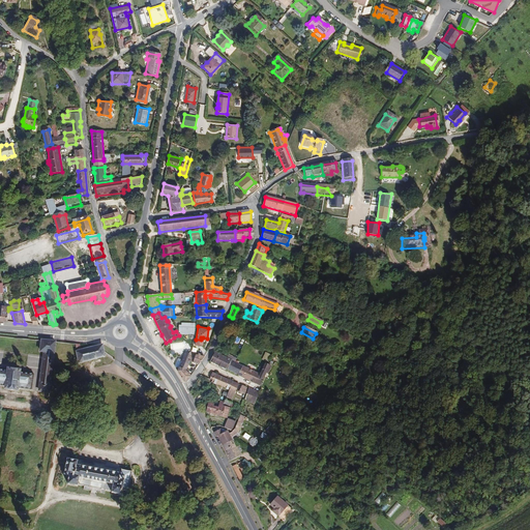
[(42,353),(38,391),(50,392),(55,341),(40,339),(38,352),(42,353)]
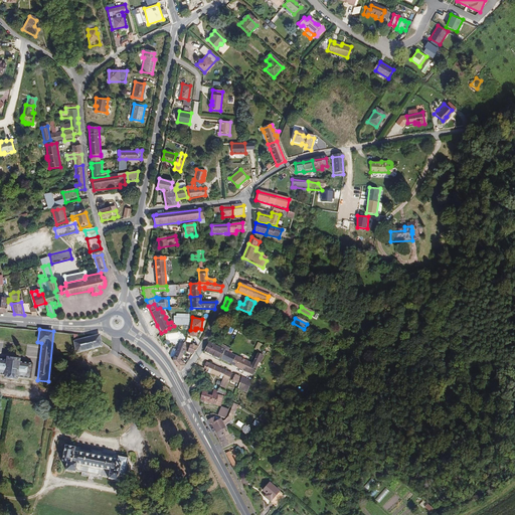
[(100,335),(79,340),(73,342),(75,352),(102,345),(100,335)]
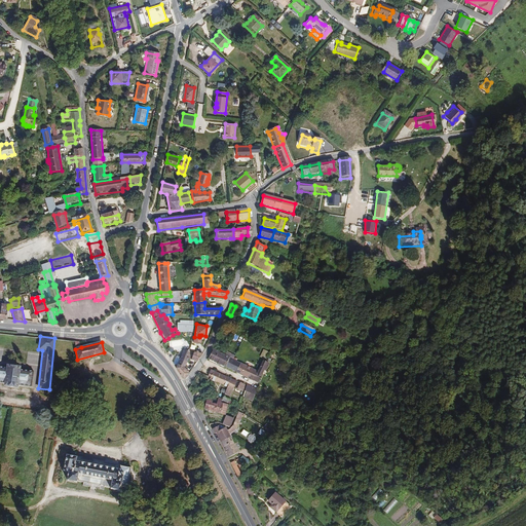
[(184,377),(190,373),(185,367),(190,358),(187,357),(189,350),(185,348),(180,359),(176,365),(184,377)]
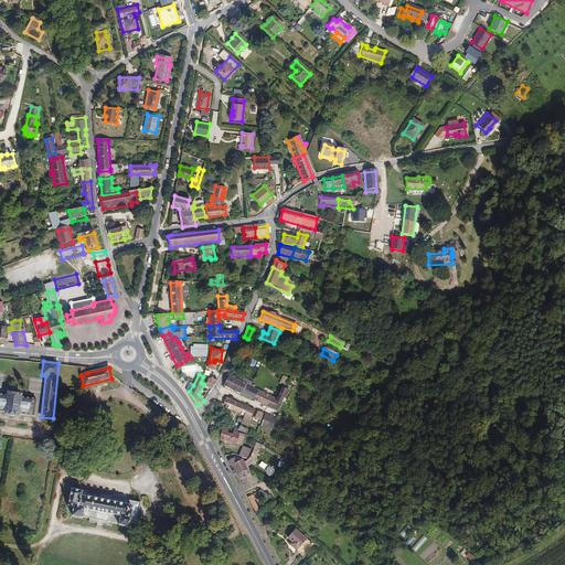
[(241,394),(246,385),(241,381),(228,375),(223,385),(241,394)]
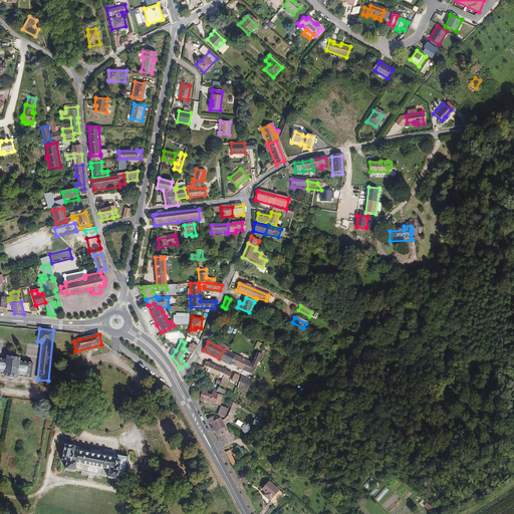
[(194,352),(199,344),(193,343),(191,342),(188,350),(194,352)]
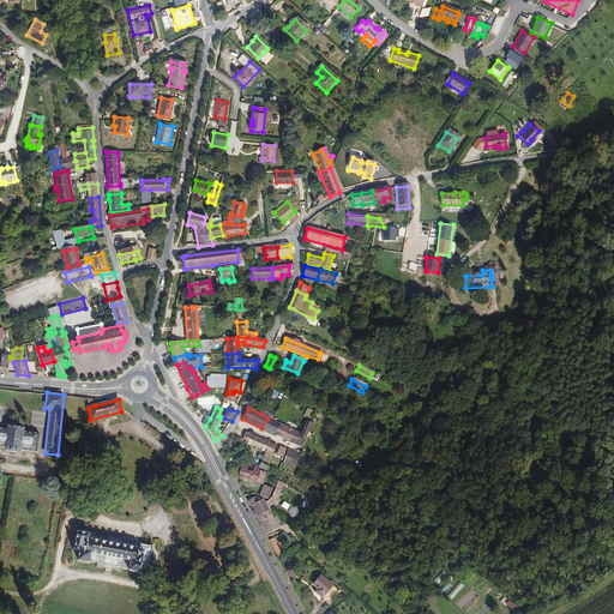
[(275,434),(280,425),(271,420),(268,419),(262,428),(275,434)]
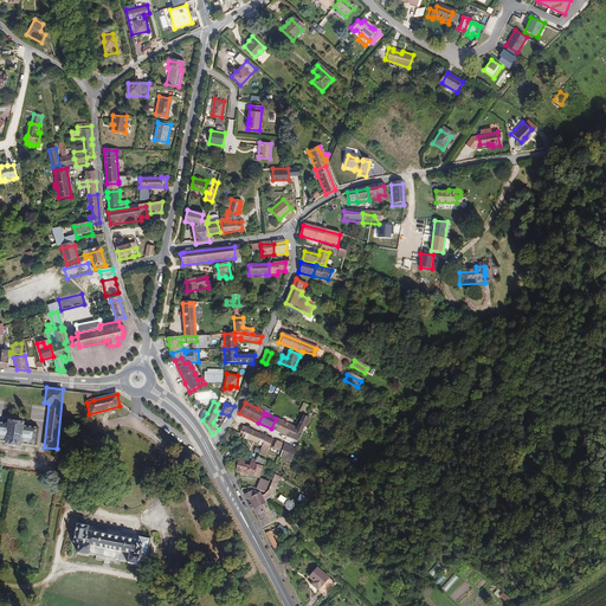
[(295,429),(300,431),(301,427),(303,427),(305,420),(300,417),(295,429)]
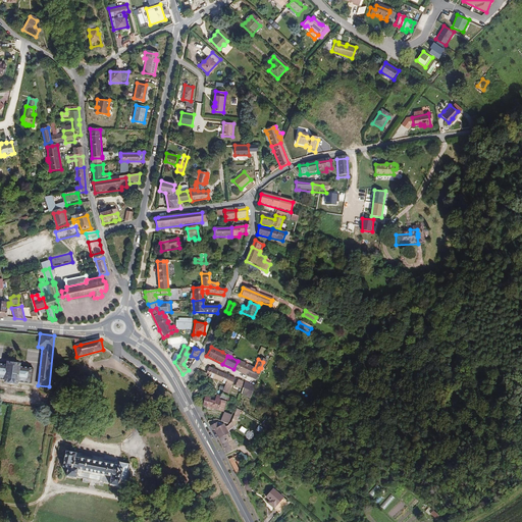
[(251,374),(254,369),(238,361),(233,369),(245,376),(246,376),(248,373),(251,374)]
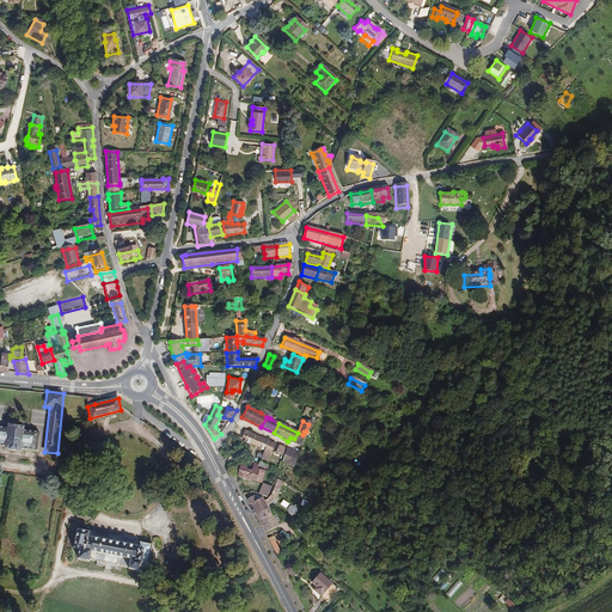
[(0,427),(0,446),(5,446),(4,450),(20,451),(22,448),(35,451),(37,433),(22,430),(22,427),(7,424),(7,428),(0,427)]
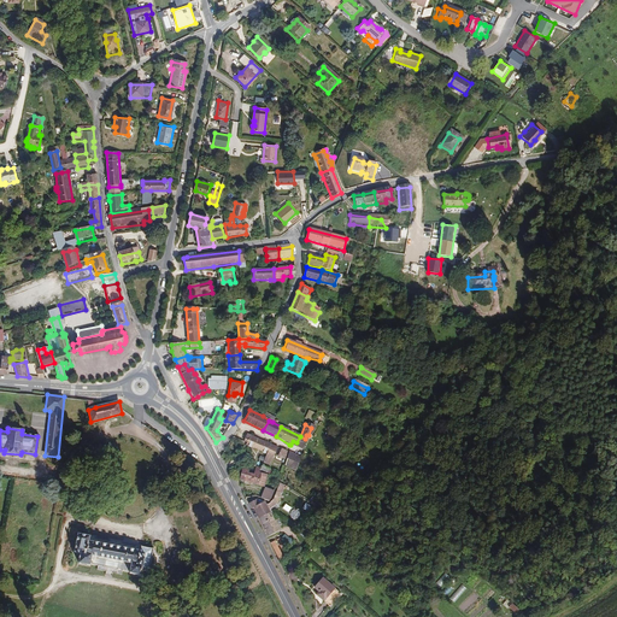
[(250,436),(247,444),(246,446),(253,450),(253,448),(262,453),(260,454),(266,456),(270,446),(250,436)]
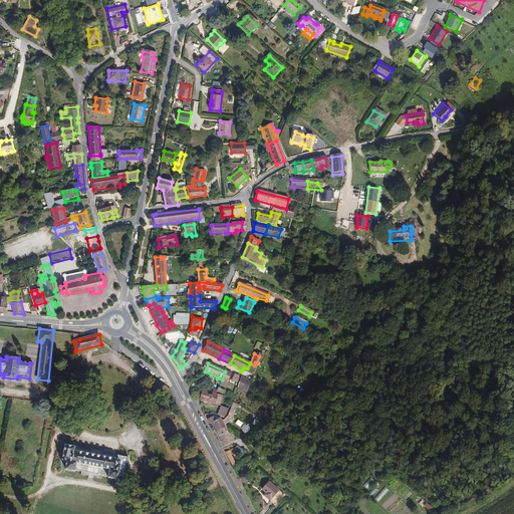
[(250,374),(254,365),(250,363),(247,368),(244,367),(242,370),(250,374)]
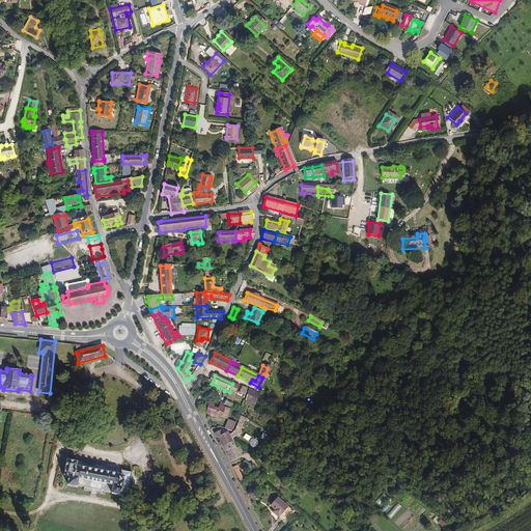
[(232,384),(229,392),(226,398),(232,401),(233,399),(232,398),(238,386),(232,384)]
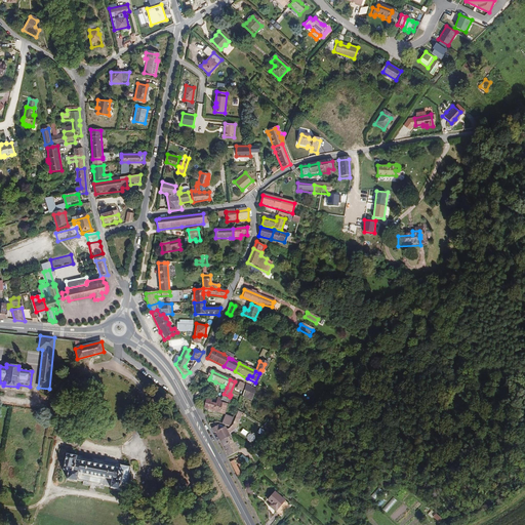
[(250,389),(245,386),(241,397),(246,400),(250,389)]
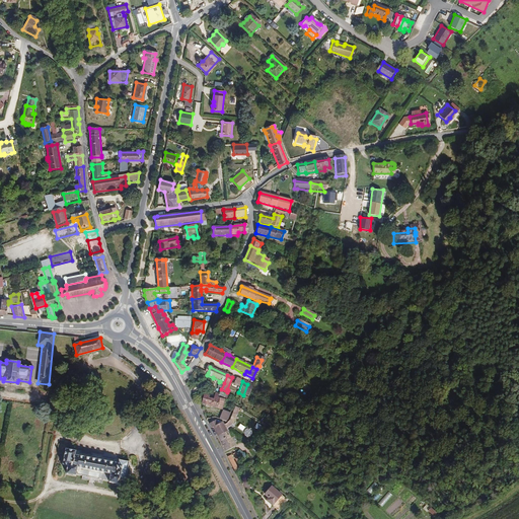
[(248,397),(252,386),(247,384),(243,395),(248,397)]
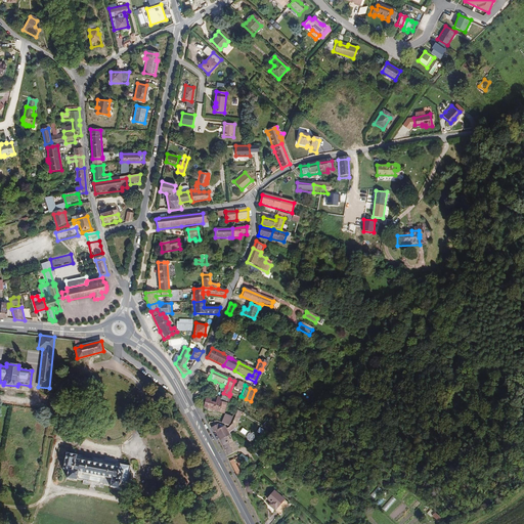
[(223,412),(224,406),(223,406),(223,403),(220,402),(221,399),(217,397),(216,400),(215,403),(210,401),(211,399),(206,398),(203,407),(223,412)]
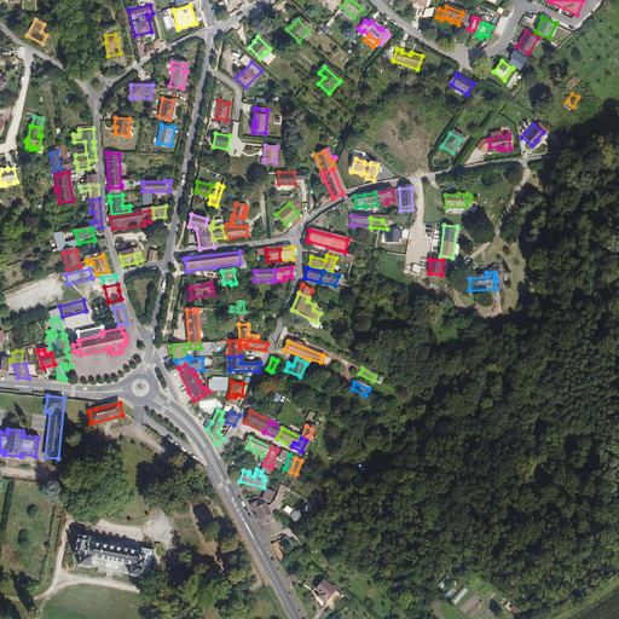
[(255,509),(260,519),(271,514),(270,510),(275,508),(282,490),(278,489),(273,501),(267,507),(266,503),(260,505),(256,501),(254,502),(247,504),(250,510),(255,509)]
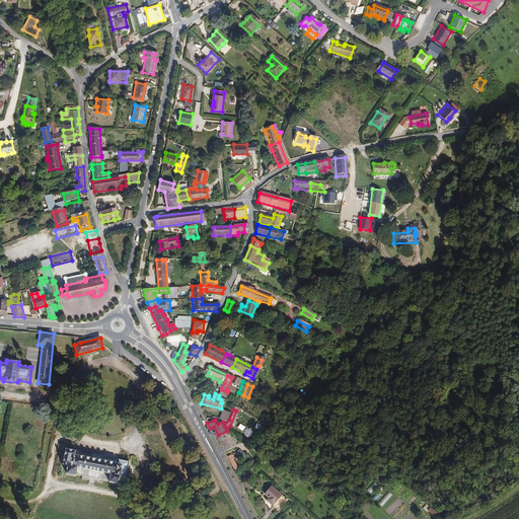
[(222,411),(219,419),(225,422),(227,419),(230,414),(222,411)]
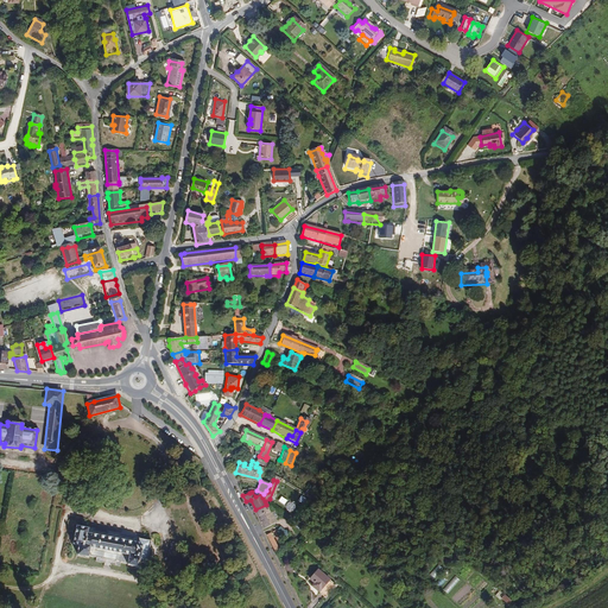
[(255,510),(265,527),(276,523),(266,505),(255,510)]
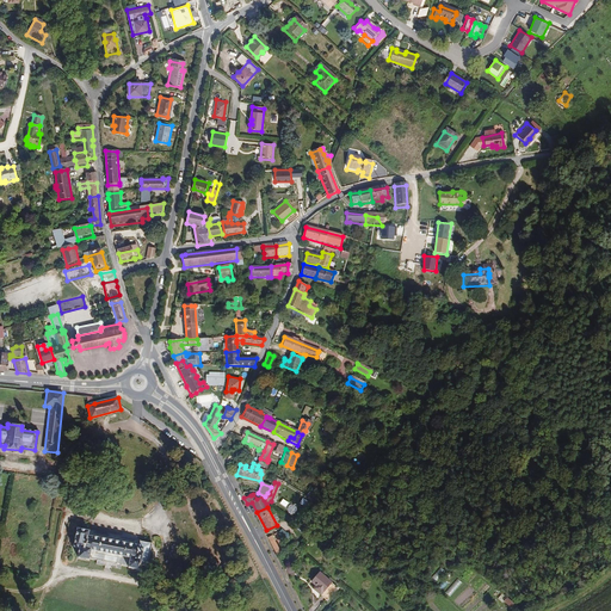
[(90,530),(76,528),(73,547),(79,548),(76,559),(88,561),(91,550),(131,559),(129,569),(140,572),(141,566),(147,567),(152,543),(139,541),(139,544),(88,535),(90,530)]
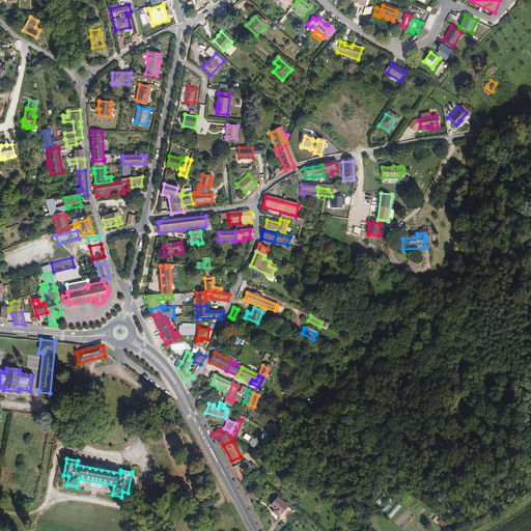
[(246,477),(249,476),(242,464),(242,463),(240,464),(246,477)]
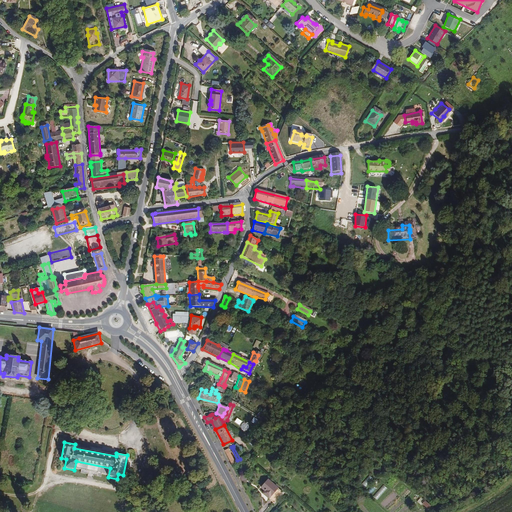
[(231,464),(233,462),(227,448),(224,450),(231,464)]
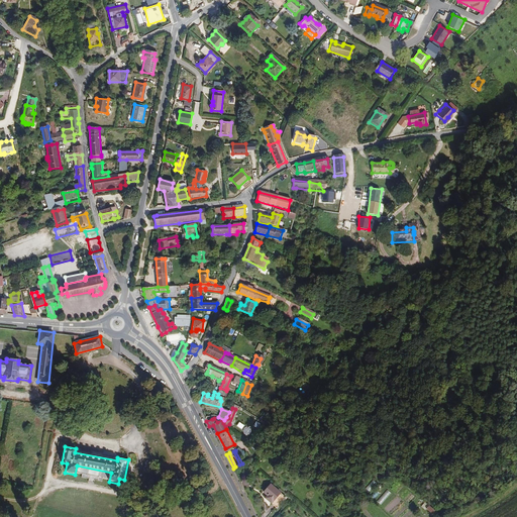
[(377,484),(373,480),(365,490),(369,493),(377,484)]
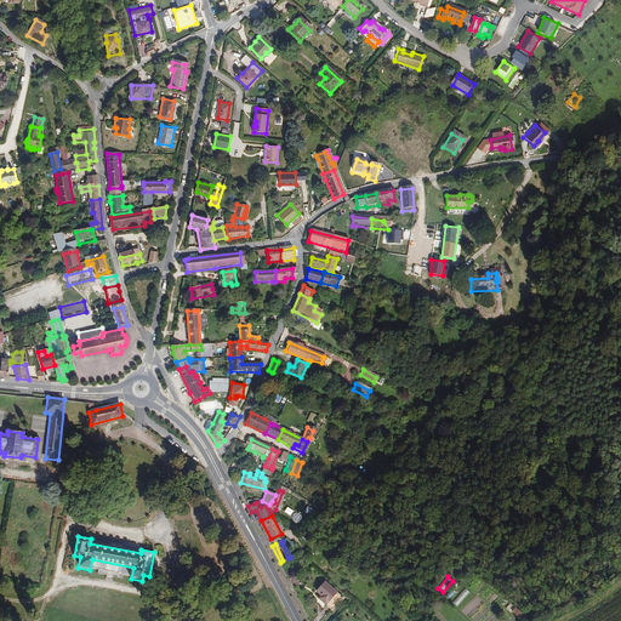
[(319,586),(337,602),(342,597),(324,582),(319,586)]
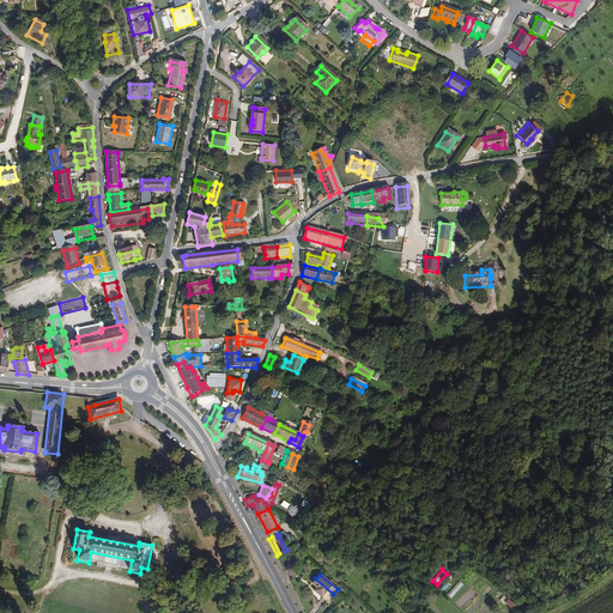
[(327,601),(333,594),(315,578),(311,583),(316,587),(319,589),(316,592),(327,601)]
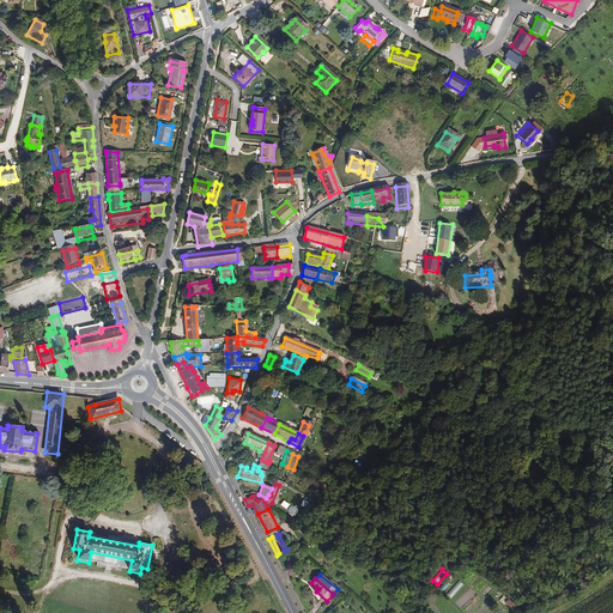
[(453,598),(463,583),(459,581),(448,595),(453,598)]
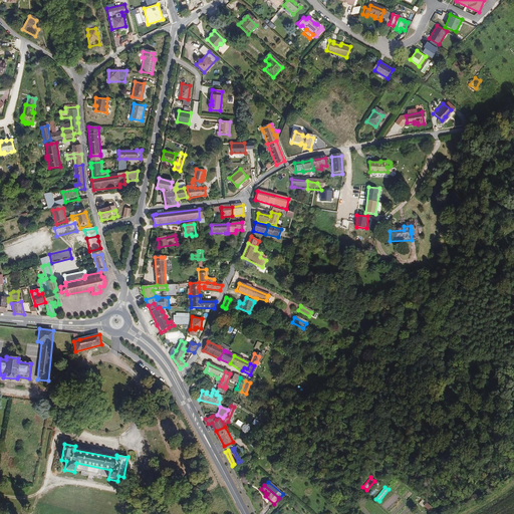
[(377,491),(373,488),(369,494),(372,497),(377,491)]
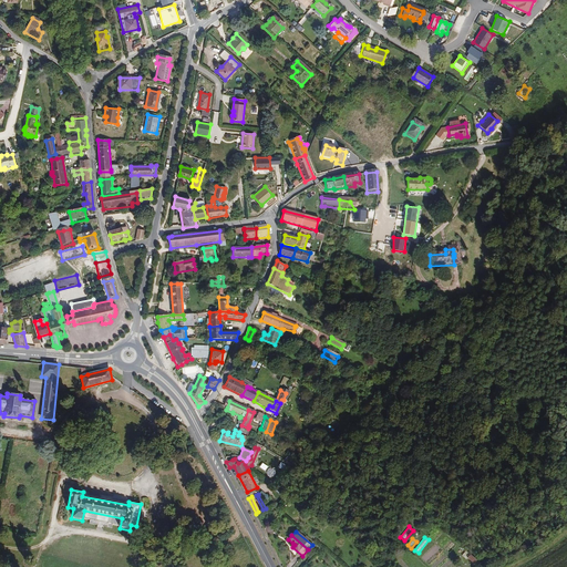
[(482,566),(483,566),(471,555),(467,559),(476,566),(482,566)]
